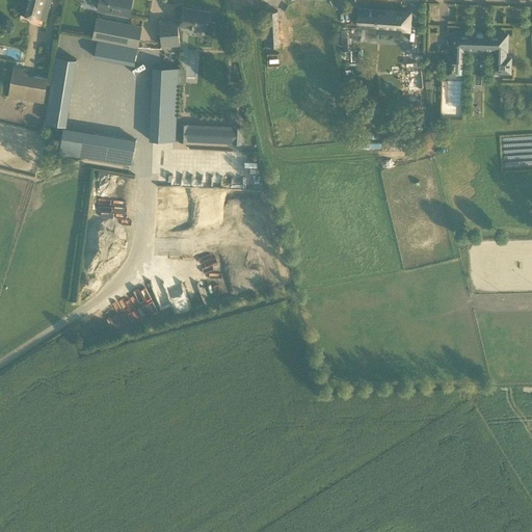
[(23,0),(21,9),(19,14),(44,21),(50,0),(23,0)]
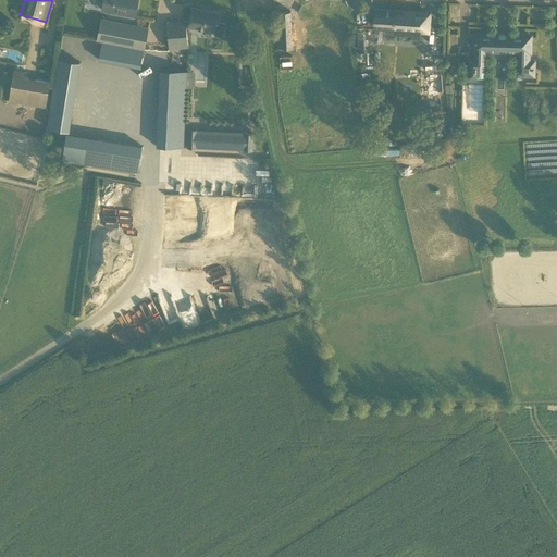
[(102,11),(135,16),(137,0),(98,0),(104,1),(103,5),(102,11)]
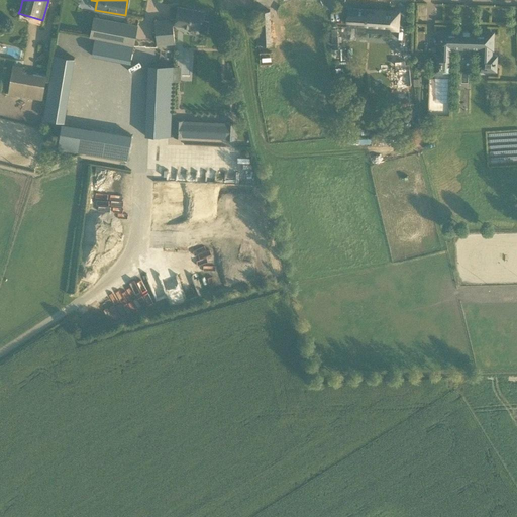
[(157,42),(157,45),(175,43),(173,25),(174,25),(198,29),(201,33),(206,34),(208,22),(203,21),(205,12),(178,7),(175,19),(154,21),(156,33),(152,33),(152,36),(153,42),(157,42)]
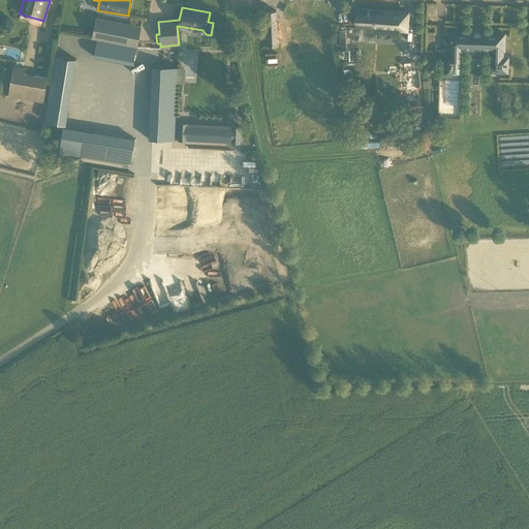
[(355,9),(354,27),(373,28),(373,27),(383,28),(382,33),(399,34),(400,30),(406,30),(406,26),(407,23),(407,12),(384,11),(375,10),(358,9),(355,9)]
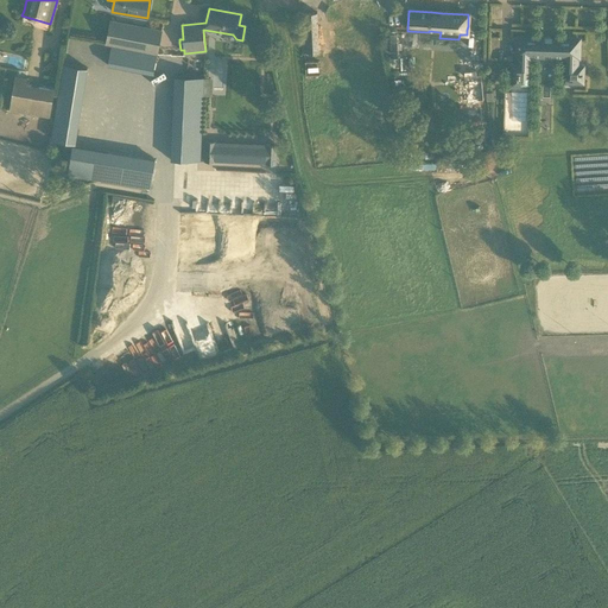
[(302,13),(301,13),(301,25),(301,54),(304,54),(306,54),(317,54),(317,25),(317,13),(302,13)]
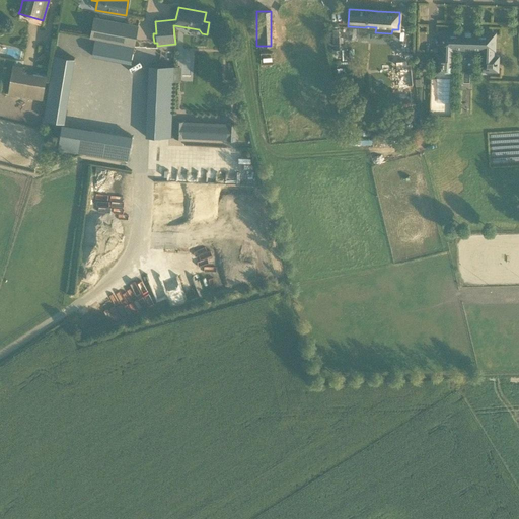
[(313,12),(275,13),(275,31),(290,30),(290,40),(301,39),(301,32),(301,30),(313,30),(313,12)]
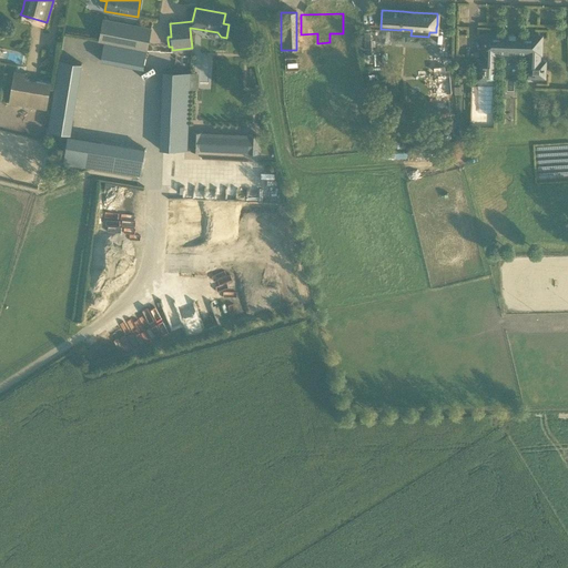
[(146,50),(151,29),(103,20),(99,40),(146,50)]
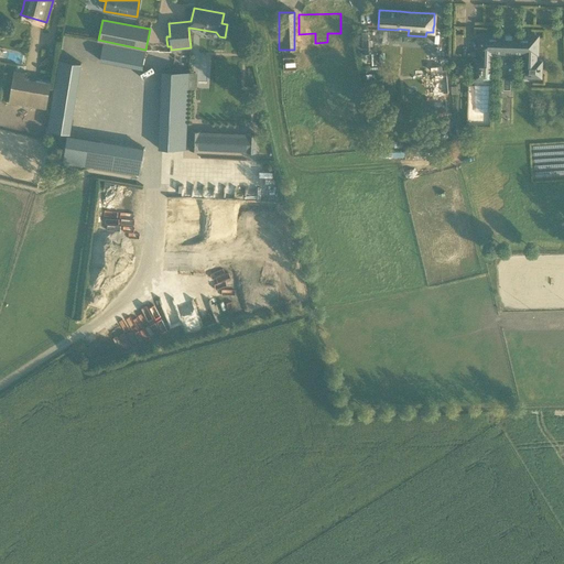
[(522,78),(540,79),(540,62),(534,62),(534,53),(537,54),(538,36),(525,36),(525,39),(491,38),(491,35),(479,35),(479,60),(475,60),(474,82),(492,82),(492,58),(491,58),(491,54),(524,55),(524,60),(522,60),(522,78)]
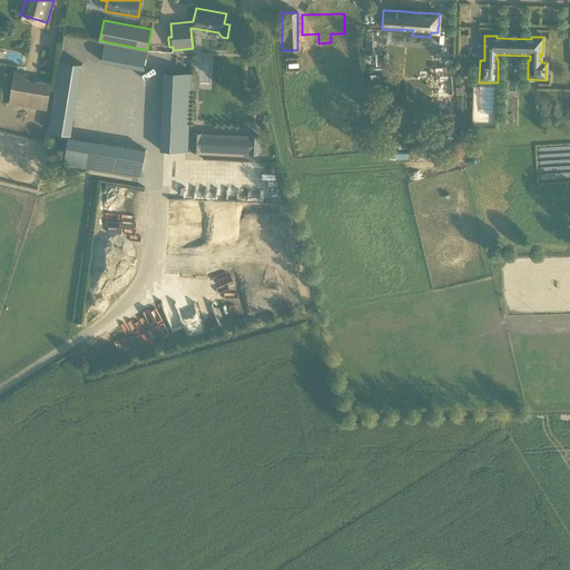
[(144,70),(147,52),(105,43),(101,61),(144,70)]
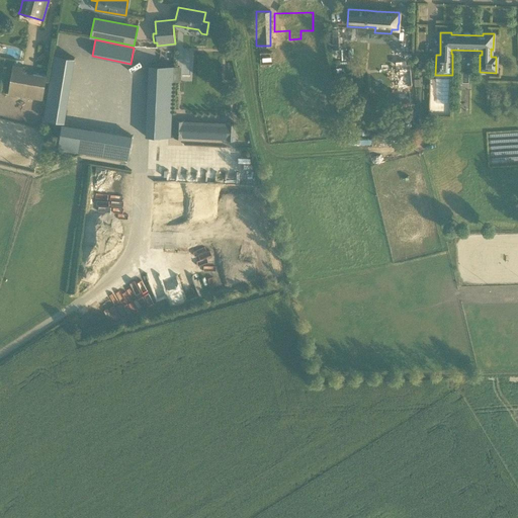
[(49,118),(70,121),(78,56),(57,53),(49,118)]
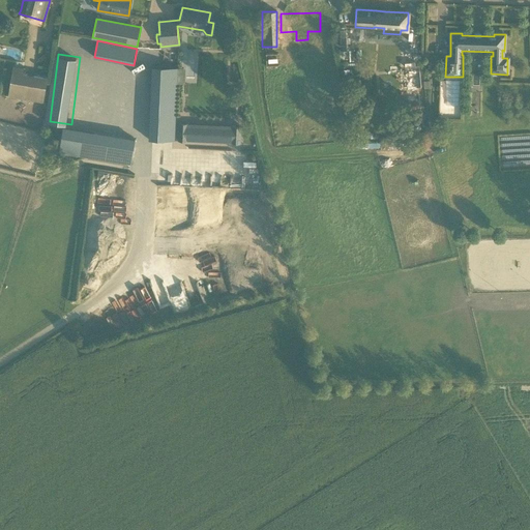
[(405,77),(401,78),(401,89),(406,89),(406,91),(418,90),(418,88),(421,88),(419,65),(416,66),(416,61),(404,62),(405,77)]
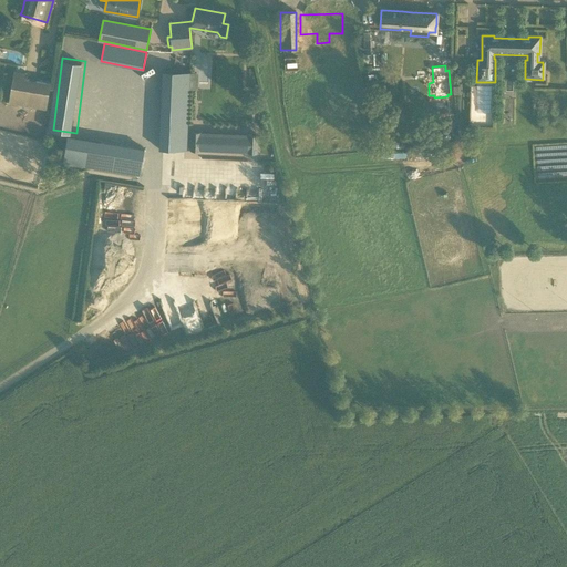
[(13,76),(9,102),(45,109),(50,83),(24,78),(26,73),(14,71),(13,76)]
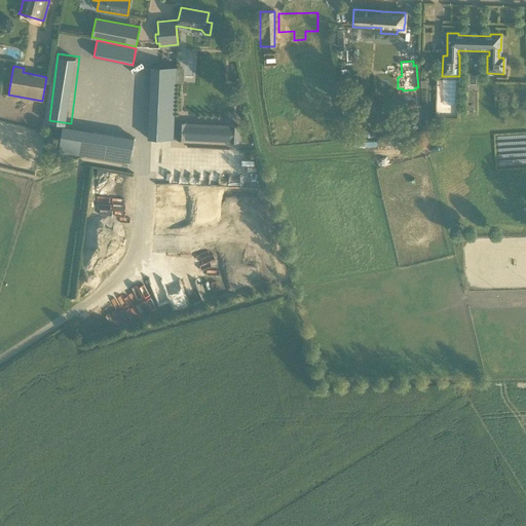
[(239,125),(178,122),(177,140),(238,143),(239,125)]
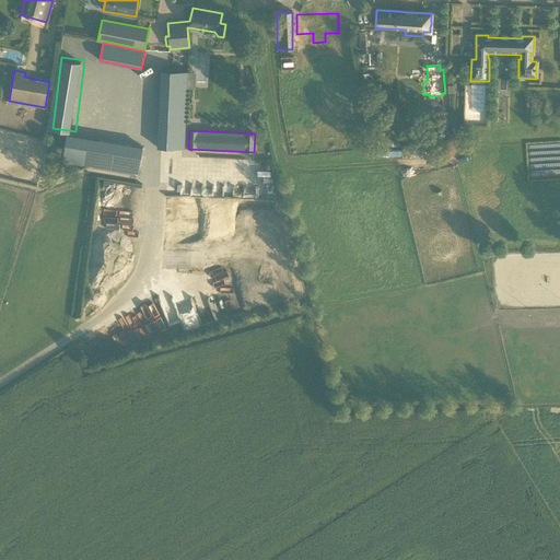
[(62,162),(95,166),(100,140),(67,135),(62,162)]
